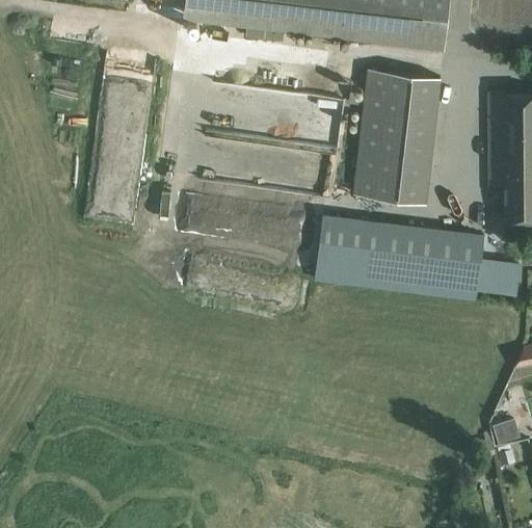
[(185,0),(184,21),(443,50),(448,0),(185,0)]
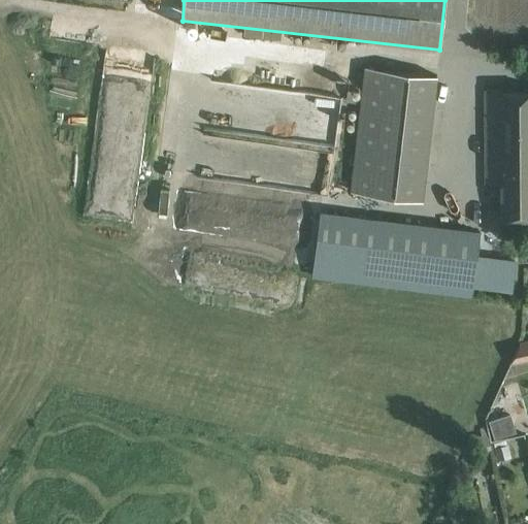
[(435,79),(365,71),(353,178),(351,194),(421,201),(427,153),(435,79)]
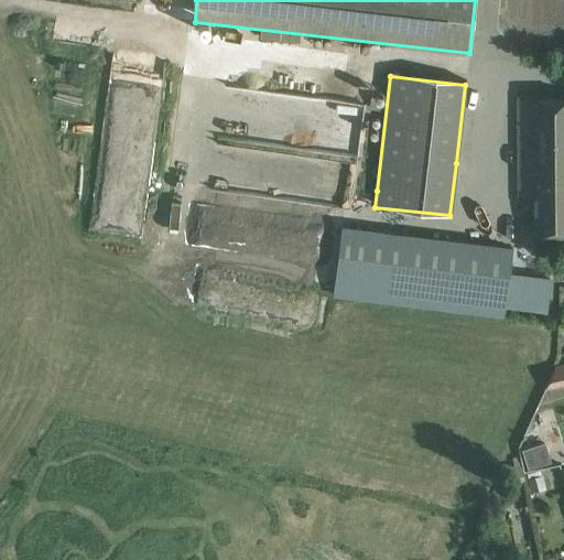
[(517,201),(532,201),(532,235),(563,235),(563,98),(516,98),(517,201)]
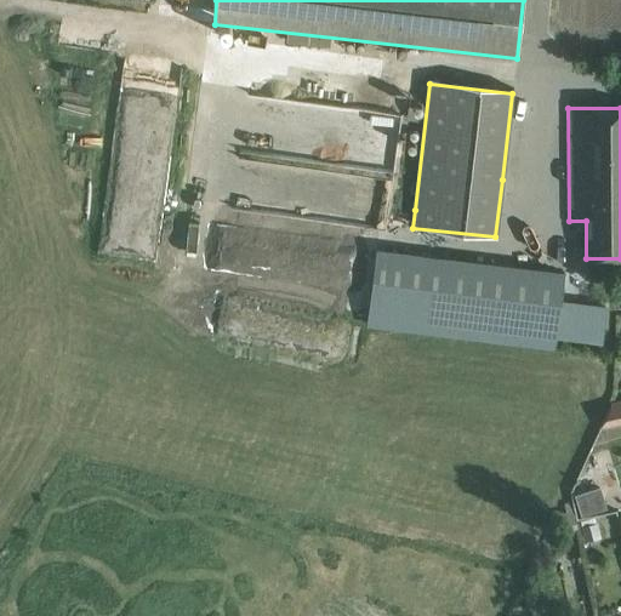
[(376,251),(366,330),(554,351),(563,277),(376,251)]
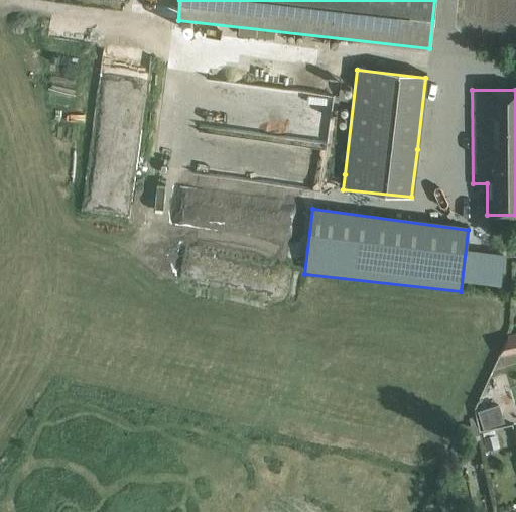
[(499,359),(515,355),(515,336),(508,338),(499,359)]
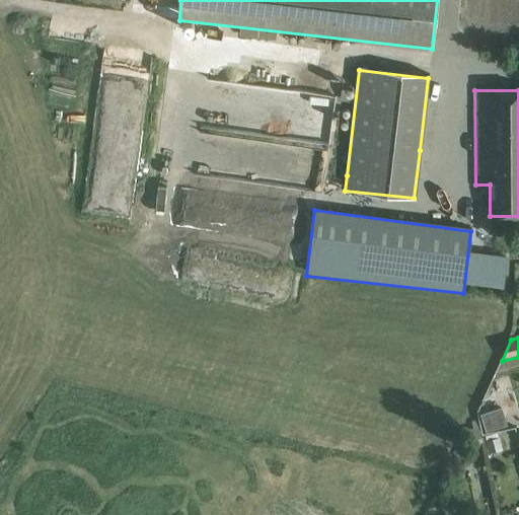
[(500,411),(482,417),(487,432),(505,426),(500,411)]
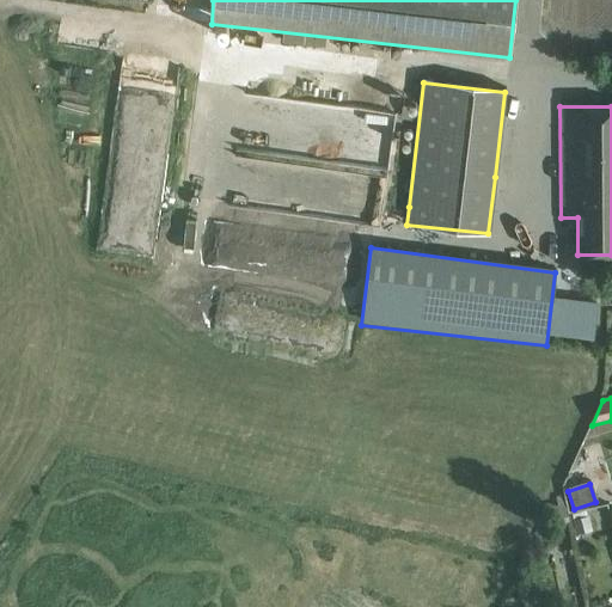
[(555,529),(569,526),(561,500),(555,501),(557,509),(551,510),(555,529)]
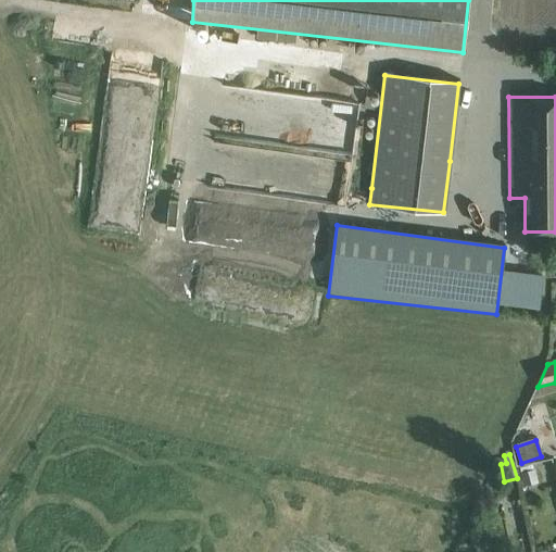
[(519,471),(523,489),(536,486),(532,467),(519,471)]
